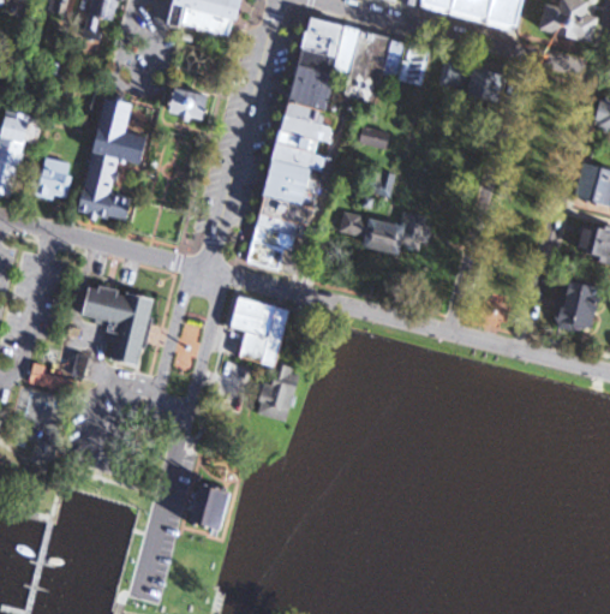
[(51,0),(47,12),(65,17),(69,0),(51,0)]
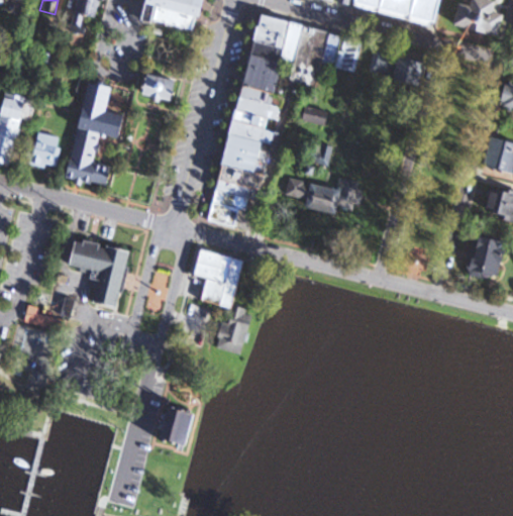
[(78,0),(72,31),(84,33),(87,17),(95,19),(98,0),(104,0),(78,0)]
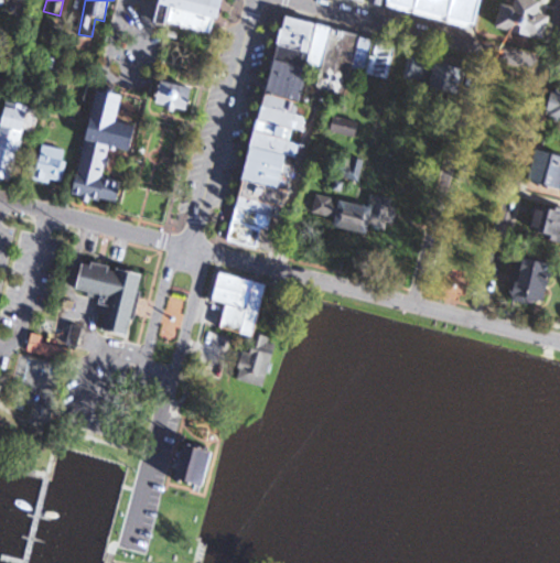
[(214,35),(222,0),(157,0),(152,22),(214,35)]
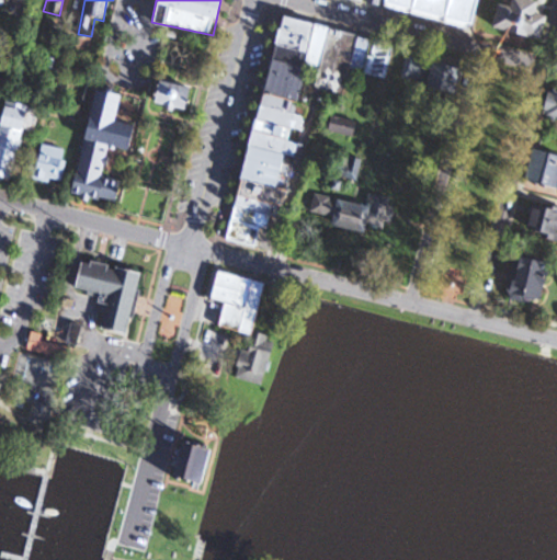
[(478,29),(484,0),(382,0),(381,7),(478,29)]
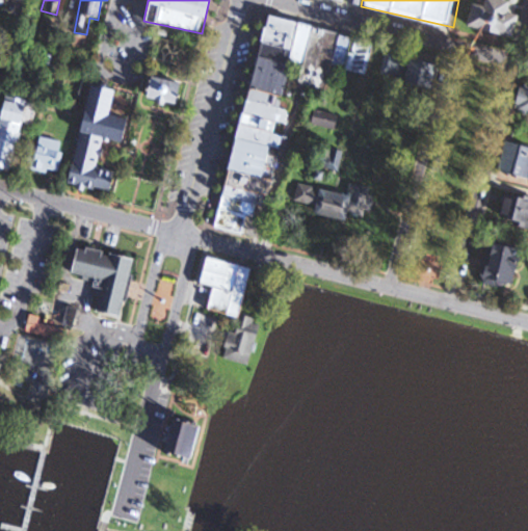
[(473,4),(468,27),(516,38),(521,16),(509,12),(512,2),(505,0),(485,0),(484,7),(473,4)]
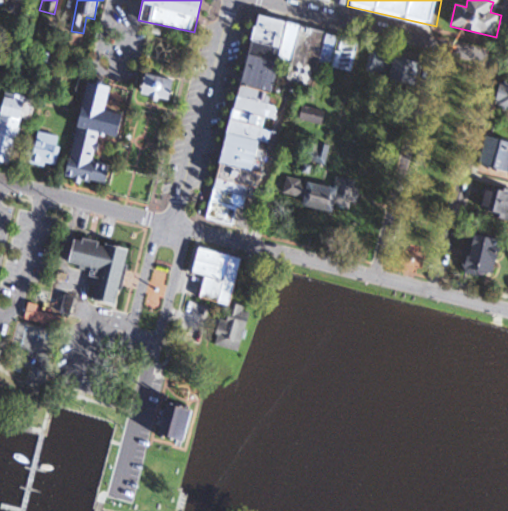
[(259,15),(287,22),(280,49),(252,41),(259,15)]
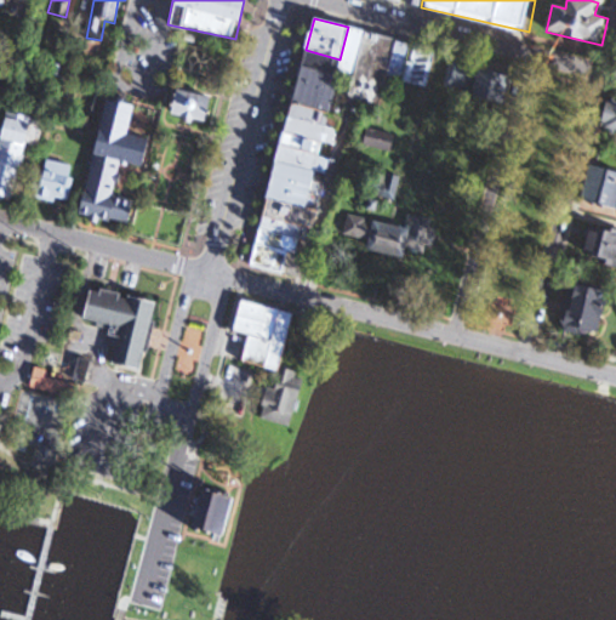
[(348,27),(364,32),(351,79),(340,75),(336,74),(348,27)]
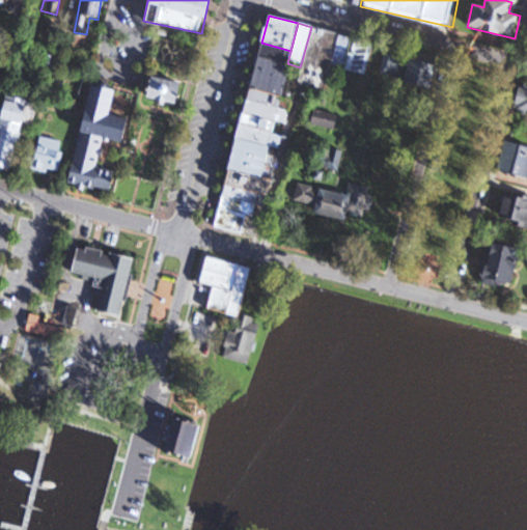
[(311,27),(336,33),(329,64),(322,90),(296,84),(300,67),(311,27)]
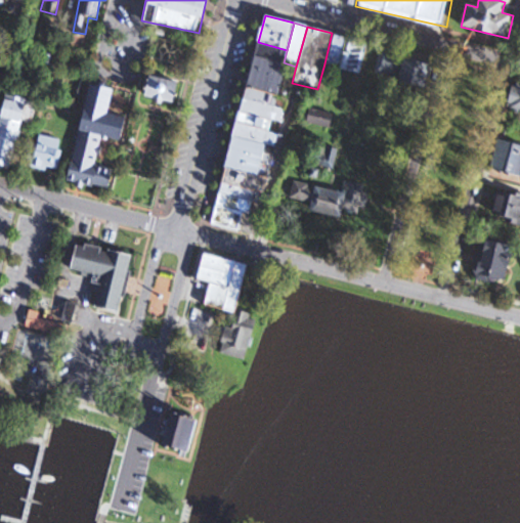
[(332,33),(346,37),(338,67),(325,63),(332,33)]
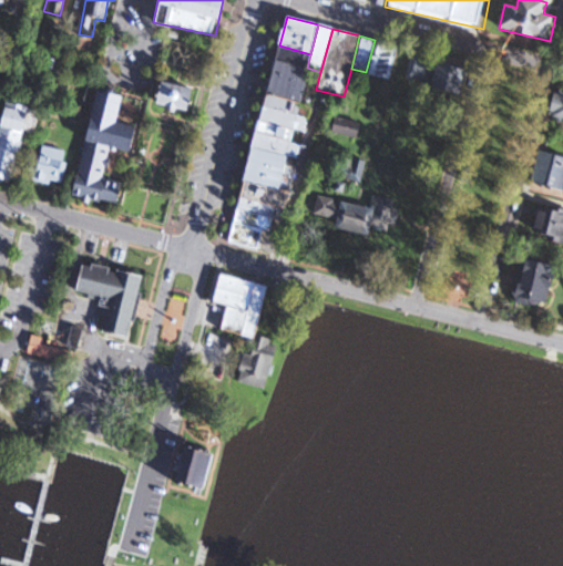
[(375,40),(396,45),(387,80),(366,74),(366,72),(375,40)]
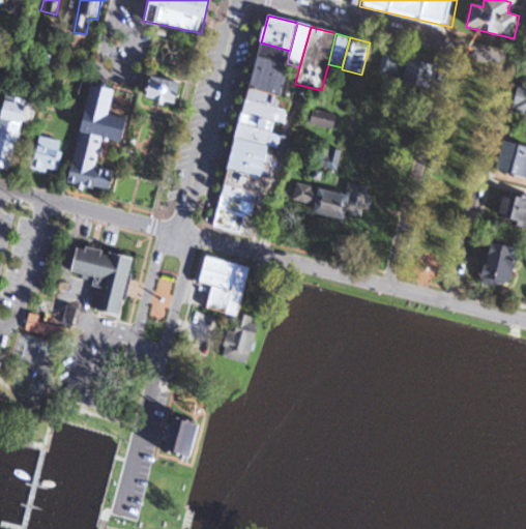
[(258,56),(261,42),(290,51),(287,63),(258,56)]
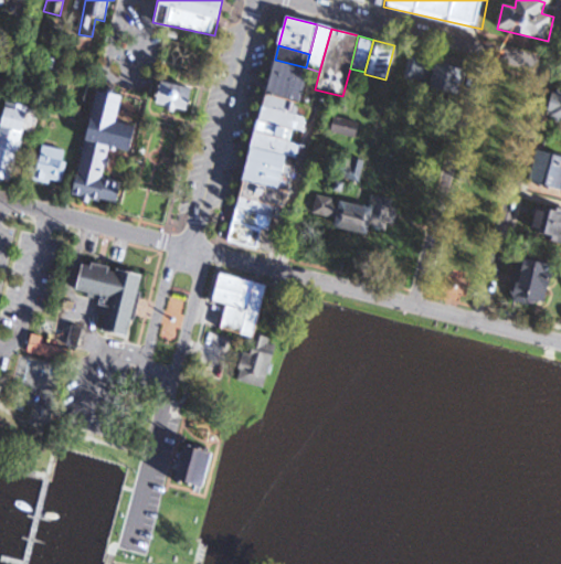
[(421,82),(425,57),(406,54),(402,78),(421,82)]
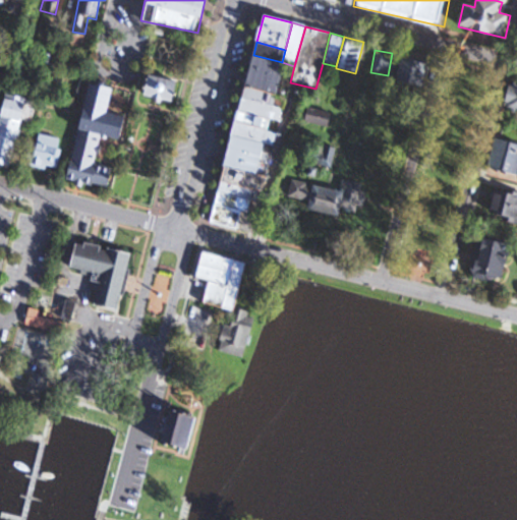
[(244,87),(253,55),(285,63),(276,95),(244,87)]
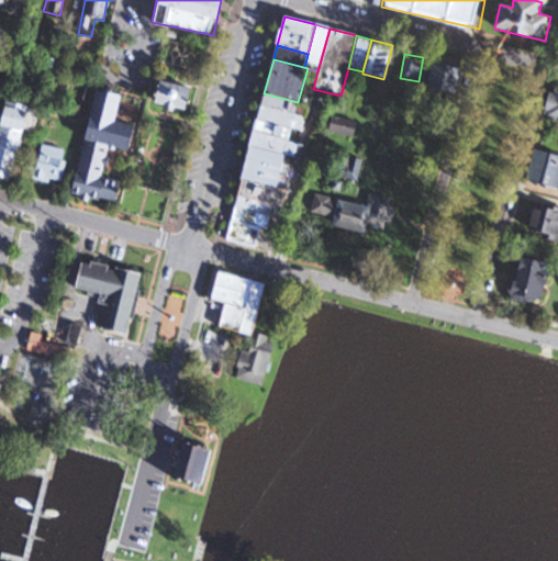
[(456,94),(461,69),(431,62),(424,87),(456,94)]
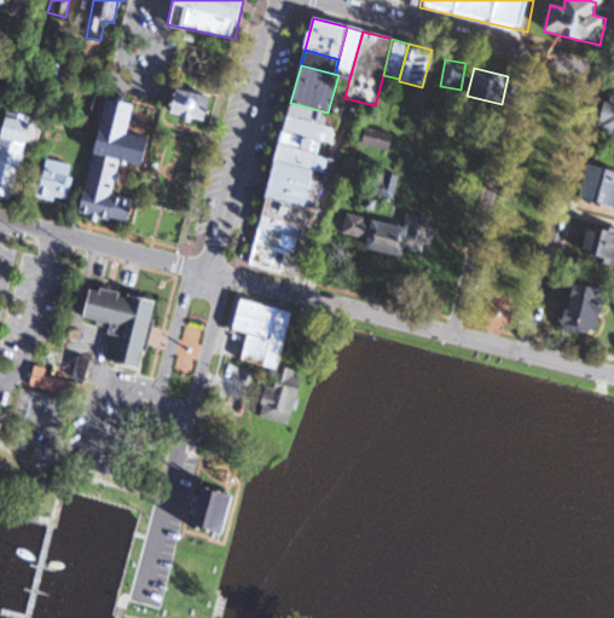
[(204,123),(210,97),(177,90),(171,116),(204,123)]
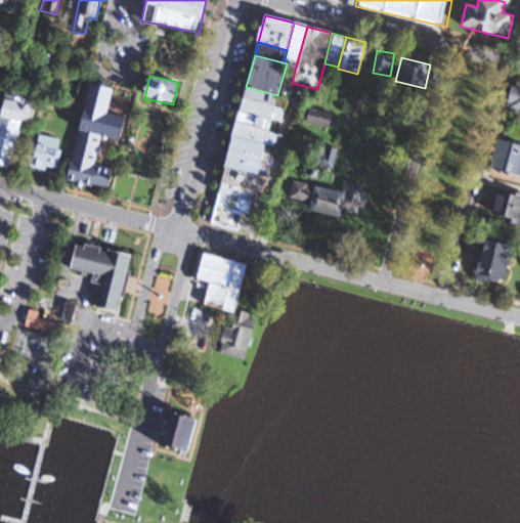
[(519,83),(513,81),(505,104),(519,110),(519,83)]
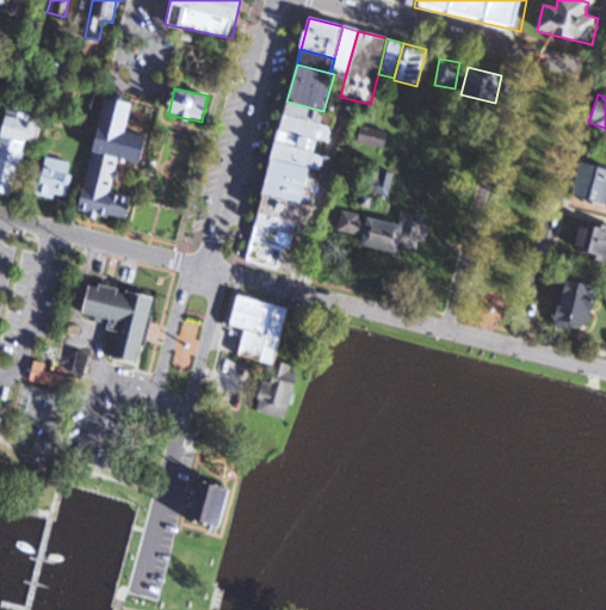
[(79,211),(124,221),(129,196),(109,192),(116,160),(141,165),(147,137),(124,133),(130,103),(100,98),(79,211)]
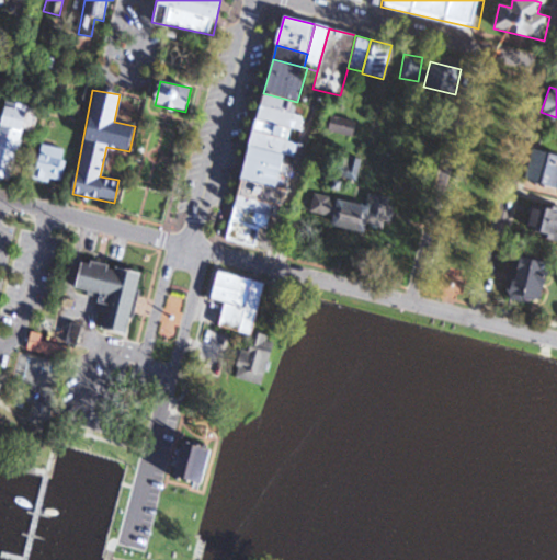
[(260,106),(263,93),(297,102),(294,115),(260,106)]
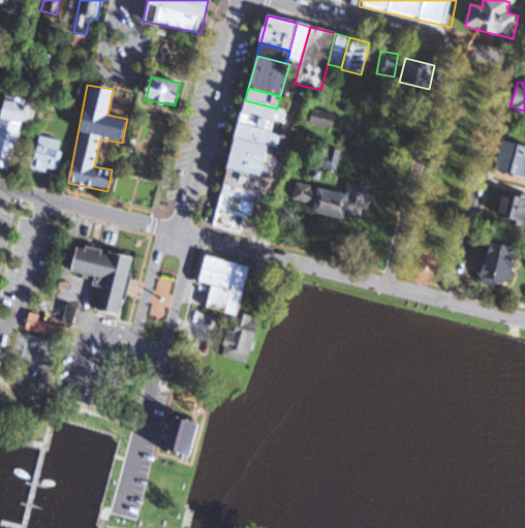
[(0,166),(9,169),(25,102),(2,97),(0,105),(0,166)]
